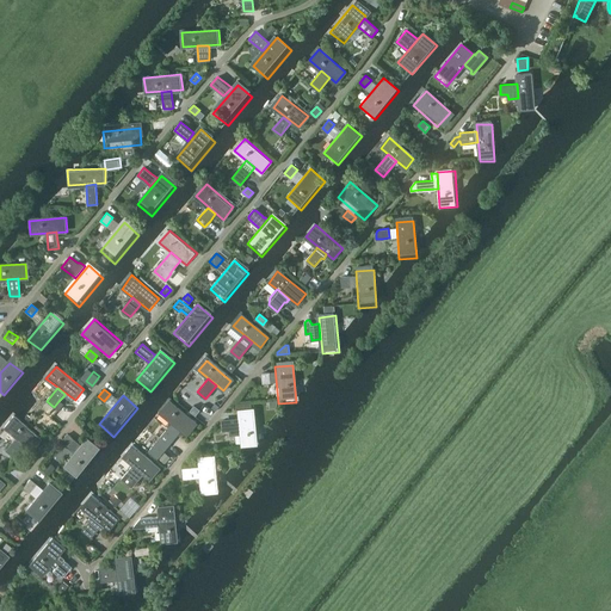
[(172,401),(162,413),(187,433),(197,421),(172,401)]
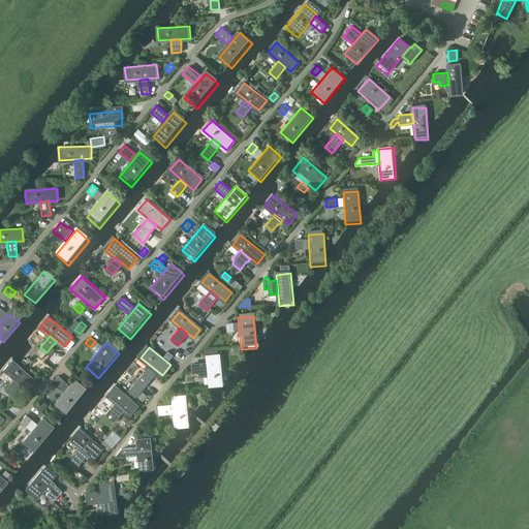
[(164,355),(169,360),(174,354),(167,350),(164,355)]
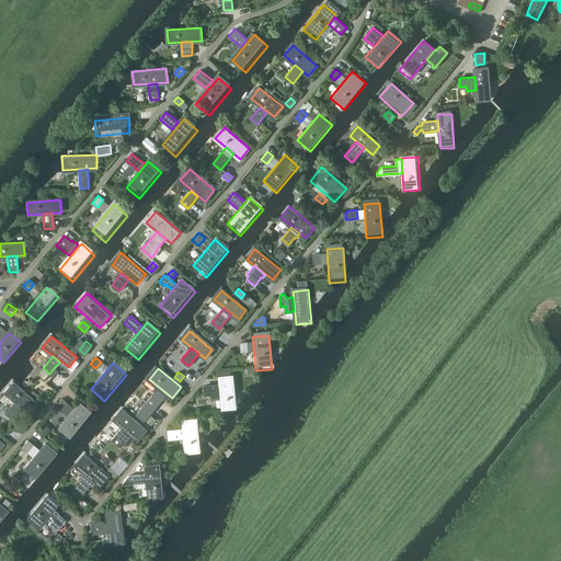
[(235,375),(220,376),(224,409),(237,408),(235,375)]
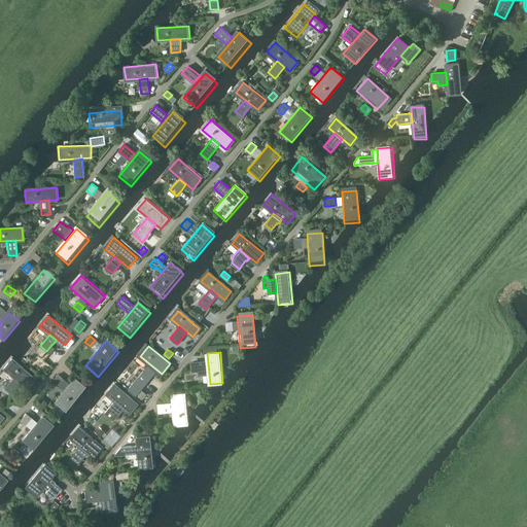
[(13,360),(2,373),(23,390),(34,379),(13,360)]
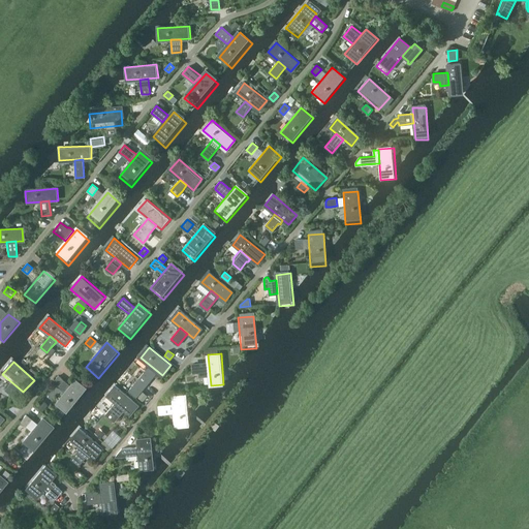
[(205,363),(193,364),(193,372),(199,371),(199,375),(207,375),(209,375),(208,363),(205,363)]
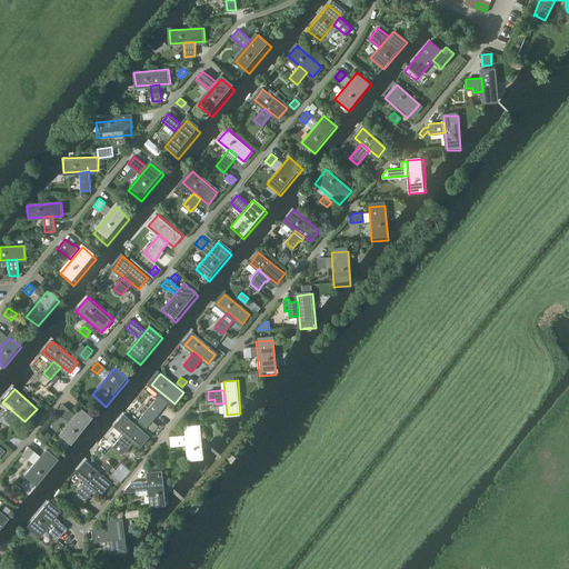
[(150,406),(139,420),(147,427),(158,412),(158,411),(162,407),(168,399),(160,393),(155,400),(150,406)]
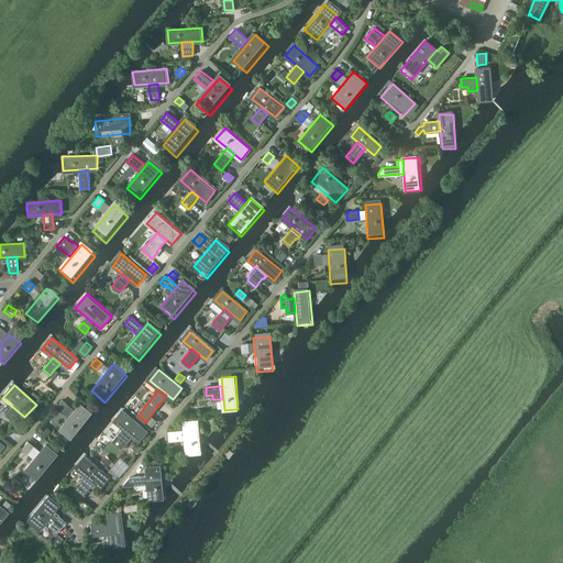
[(62,400),(56,407),(62,411),(67,404),(62,400)]
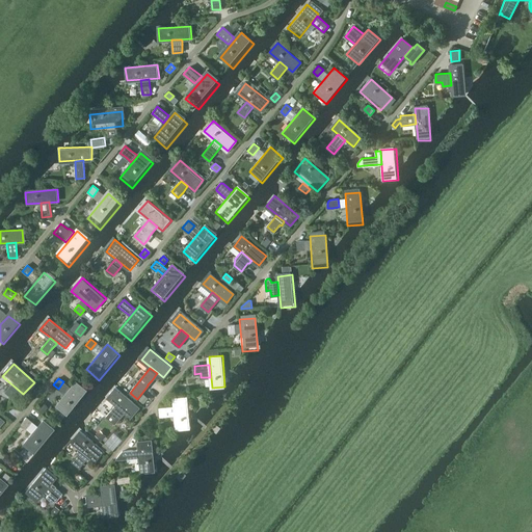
[(53,408),(67,419),(87,394),(75,383),(53,408)]
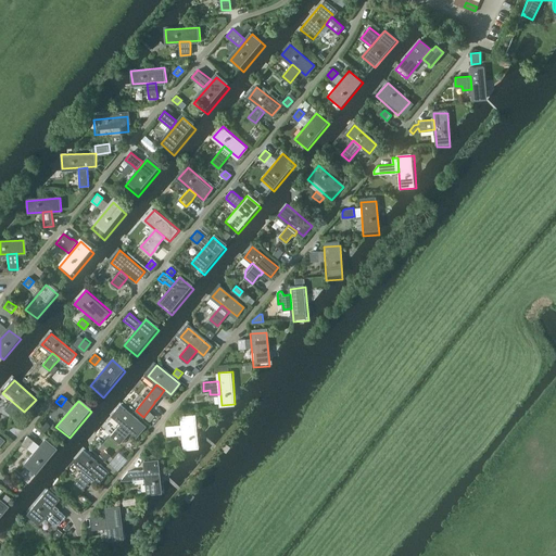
[(10,404),(5,409),(12,415),(16,409),(10,404)]
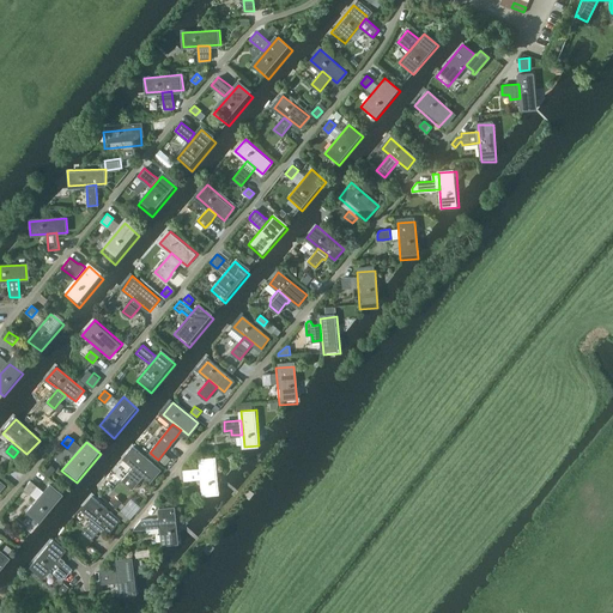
[(133,445),(123,456),(152,480),(162,469),(133,445)]
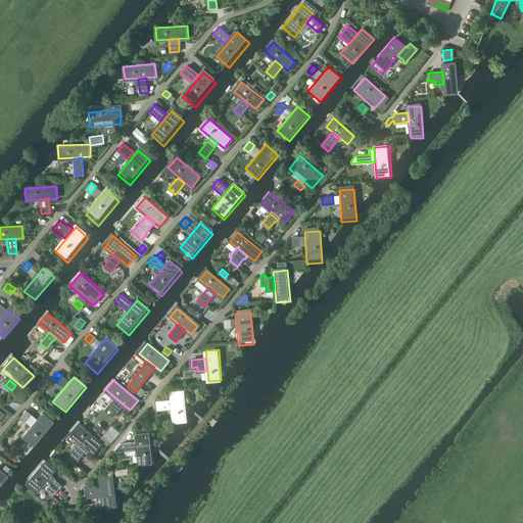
[(137,392),(142,396),(146,391),(141,387),(137,392)]
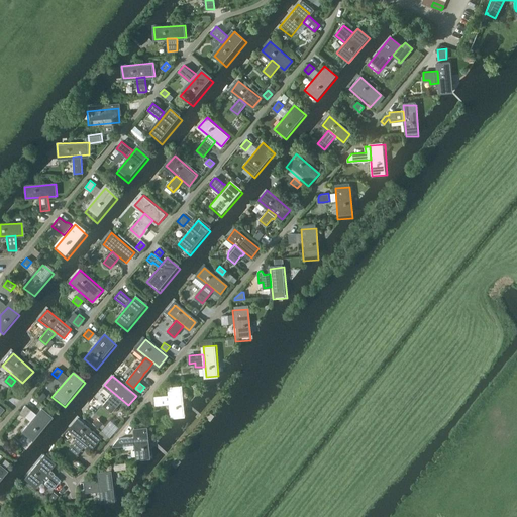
[(181,392),(166,393),(169,423),(184,422),(181,392)]
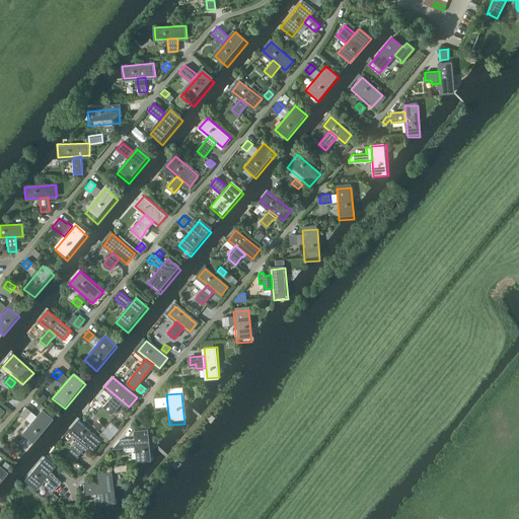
[(114,394),(103,406),(112,414),(122,401),(114,394)]
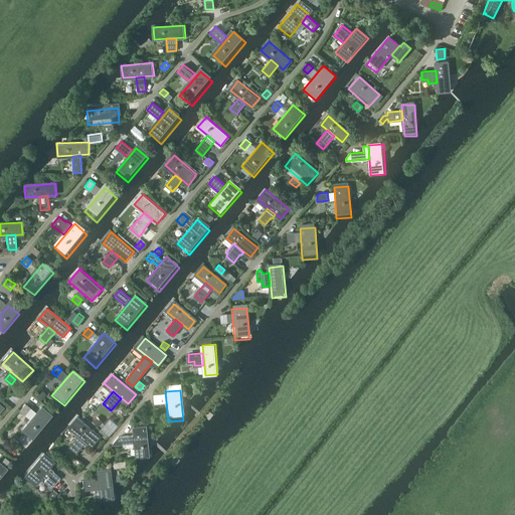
[(25,404),(20,410),(25,414),(30,408),(25,404)]
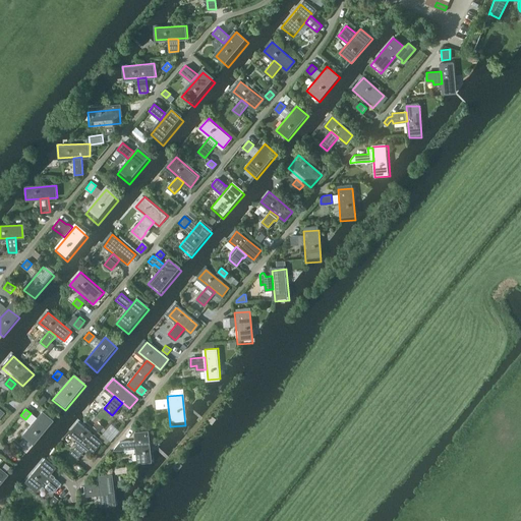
[(20,441),(33,451),(53,426),(41,416),(20,441)]
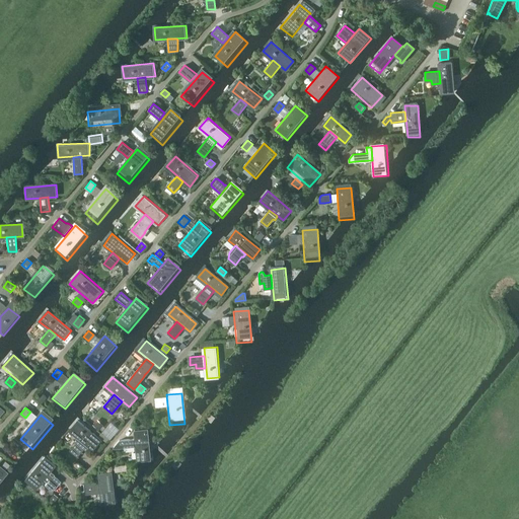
[(99,429),(102,425),(97,421),(93,425),(99,429)]
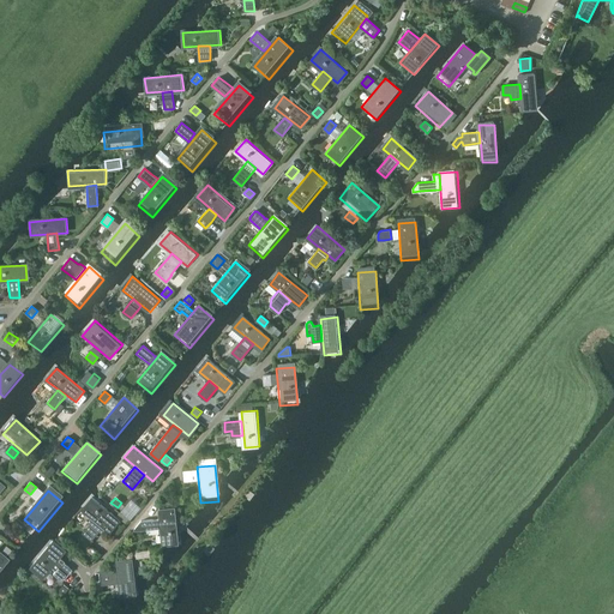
[(92,503),(85,511),(109,530),(116,522),(92,503)]
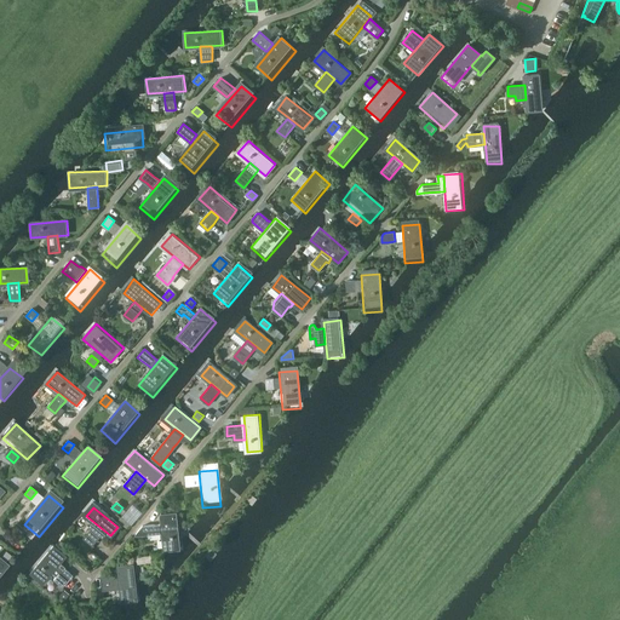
[(178,512),(162,514),(165,551),(181,550),(178,512)]
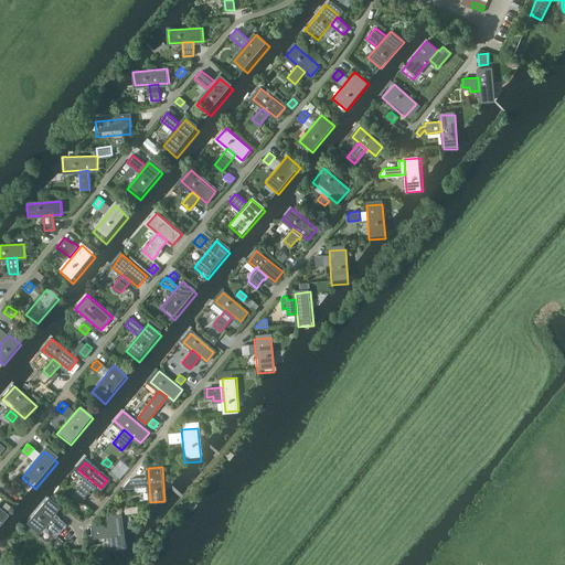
[(113,470),(109,473),(118,480),(120,477),(113,470)]
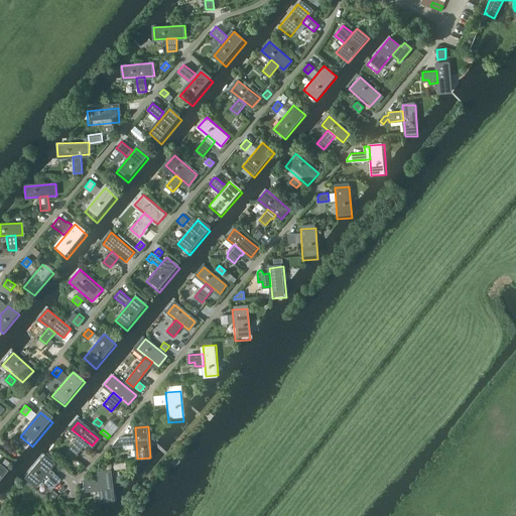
[(77,439),(70,447),(77,454),(84,445),(86,447),(88,444),(89,443),(78,434),(77,435),(75,437),(77,439)]
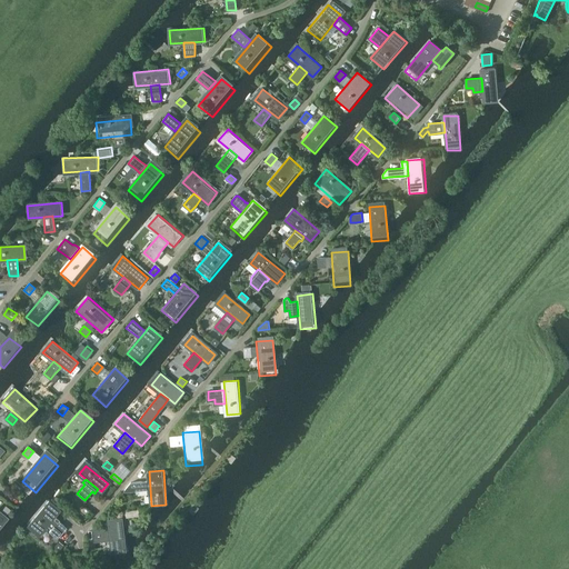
[(131,482),(125,490),(126,491),(148,489),(150,489),(149,481),(147,481),(131,482)]
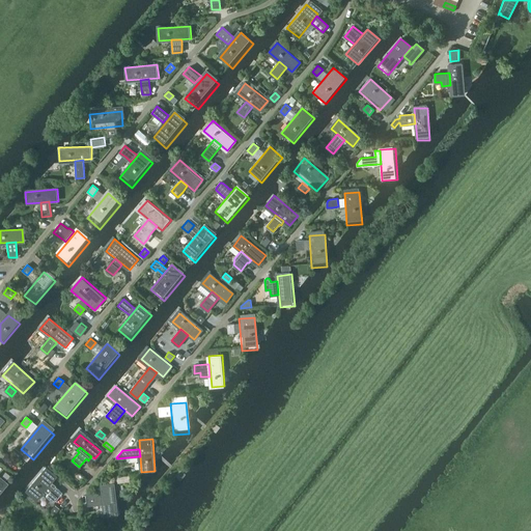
[(25,492),(35,500),(55,475),(46,467),(25,492)]
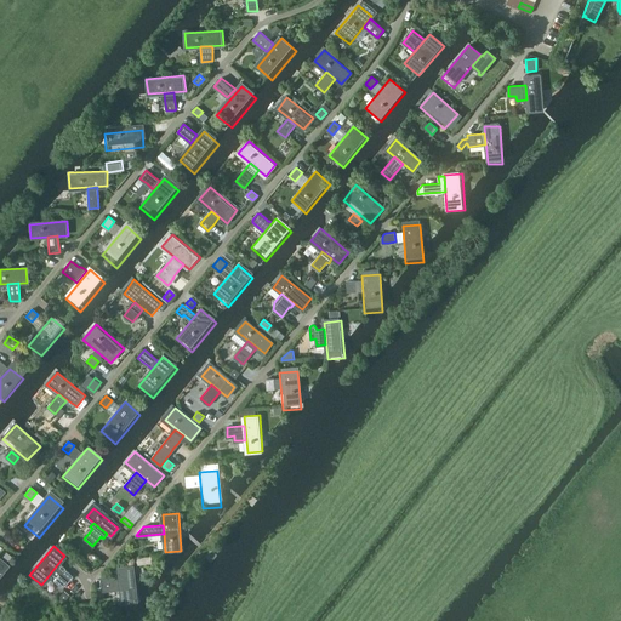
[(58,564),(51,573),(52,574),(56,577),(53,580),(62,586),(63,584),(64,585),(73,576),(64,569),(58,564)]
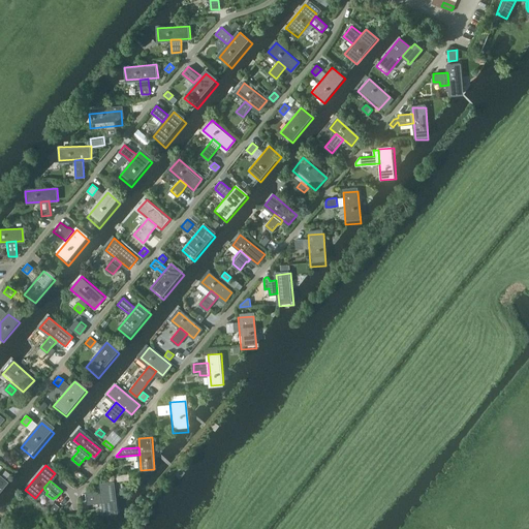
[(116,480),(101,483),(104,515),(119,512),(116,480)]
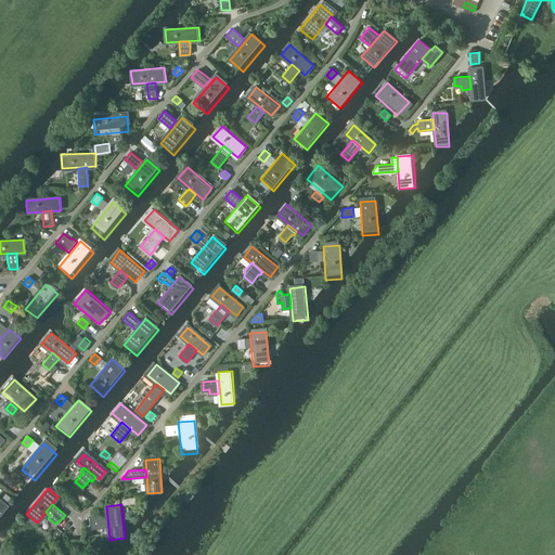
[(100,515),(91,516),(92,528),(101,528),(108,527),(106,515),(100,515)]
